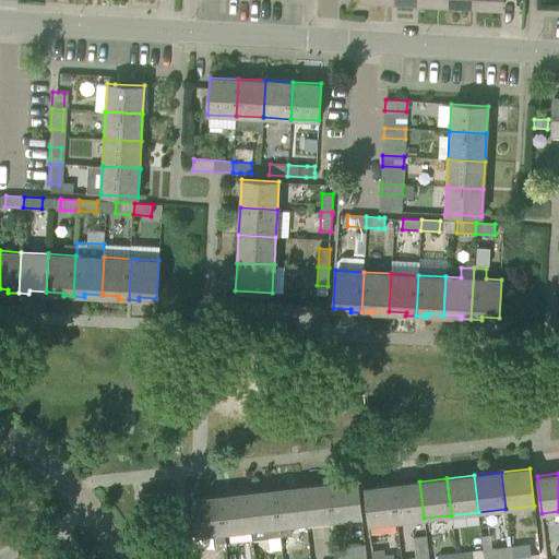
[(361,516),(357,479),(329,483),(333,520),(361,516)]
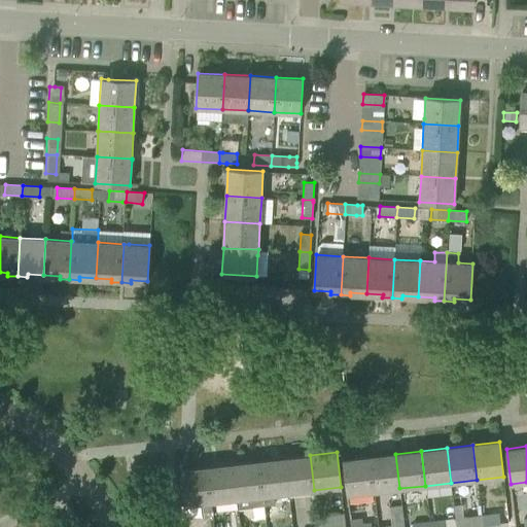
[(399,488),(395,454),(370,457),(374,491),(399,488)]
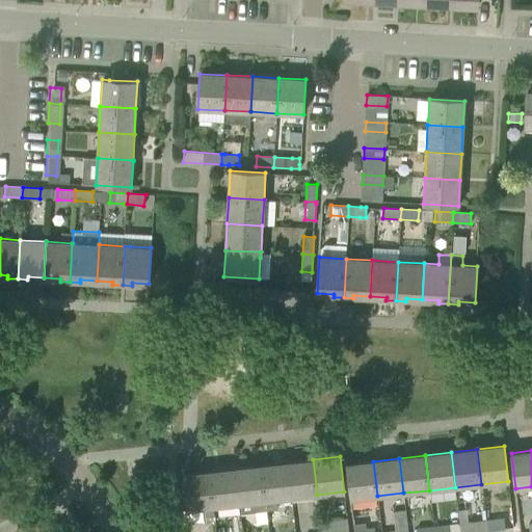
[(317,495),(313,459),(287,462),(291,498),(292,498),(317,495)]
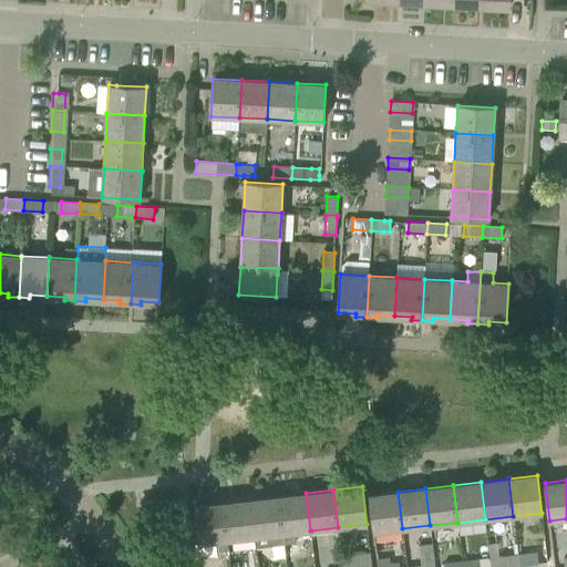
[(402,528),(398,492),(370,495),(374,532),(402,528)]
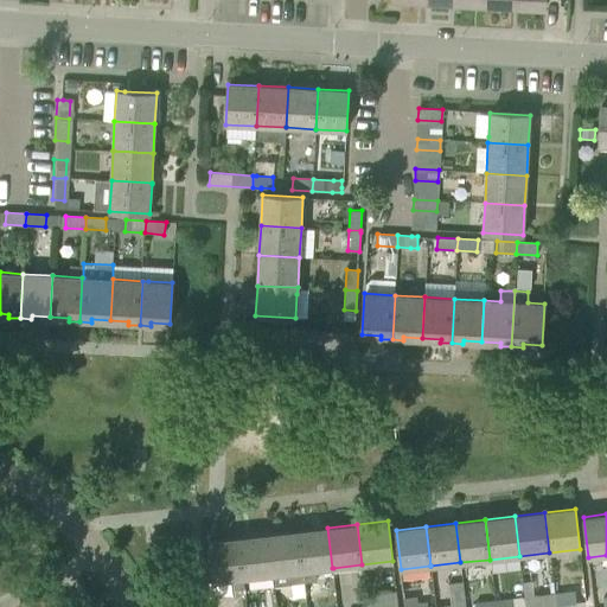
[(327,528),(298,531),(304,581),(315,580),(325,579),(333,579),(332,568),(327,528)]
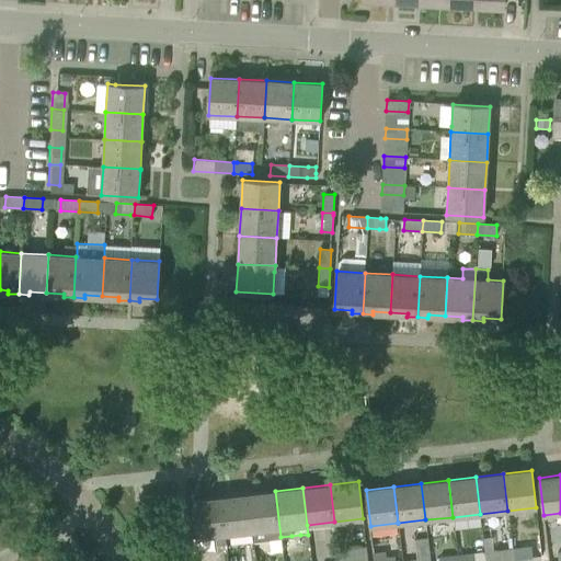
[(275,491),(248,494),(252,531),(260,530),(268,529),(270,539),(281,537),(275,491)]
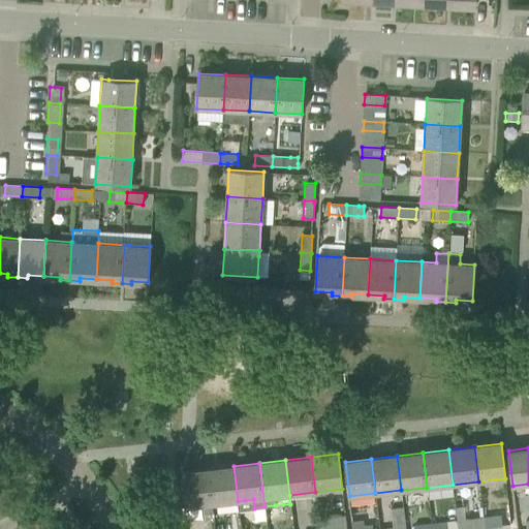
[(234,466),(208,469),(212,503),(238,501),(234,466)]
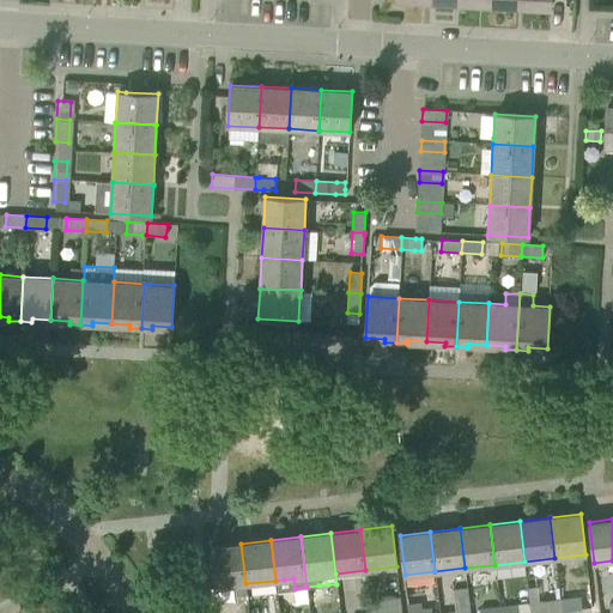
[(246,583),(241,544),(211,547),(216,587),(232,586),(234,596),(247,594),(246,583)]
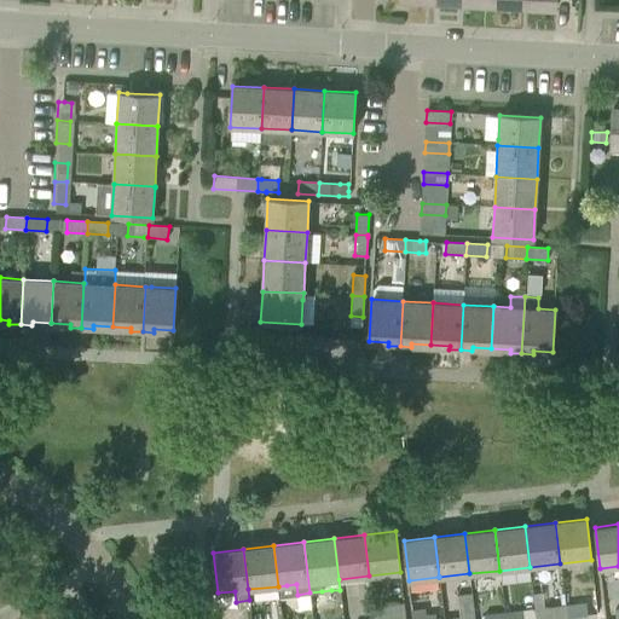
[(576,605),(565,606),(567,617),(597,613),(595,589),(574,590),(576,605)]
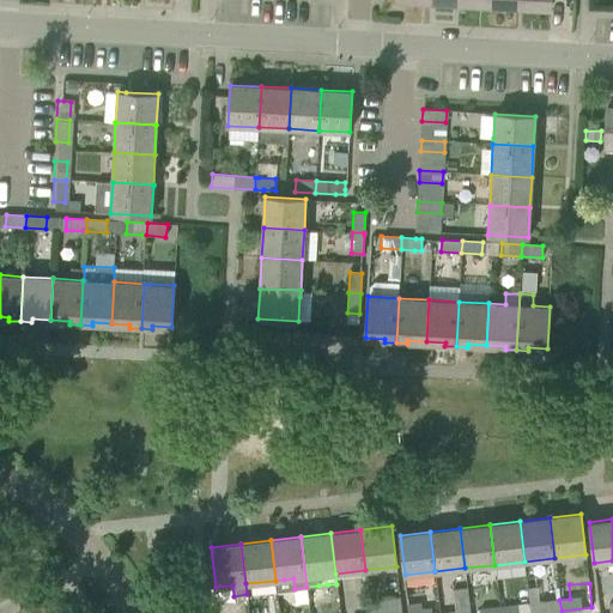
[(455,612),(442,612),(469,612),(467,588),(453,589),(455,612)]
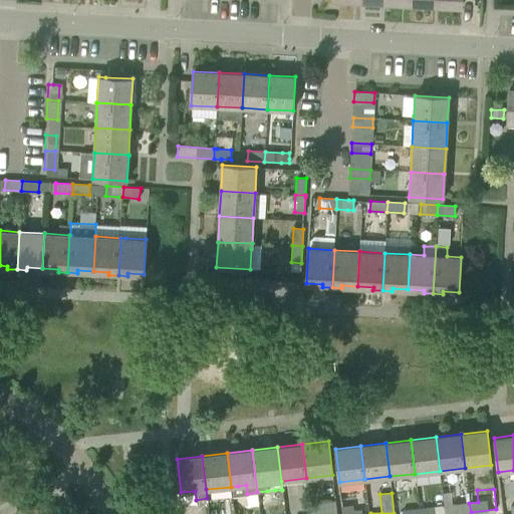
[(309,504),(309,513),(336,513),(335,501),(309,504)]
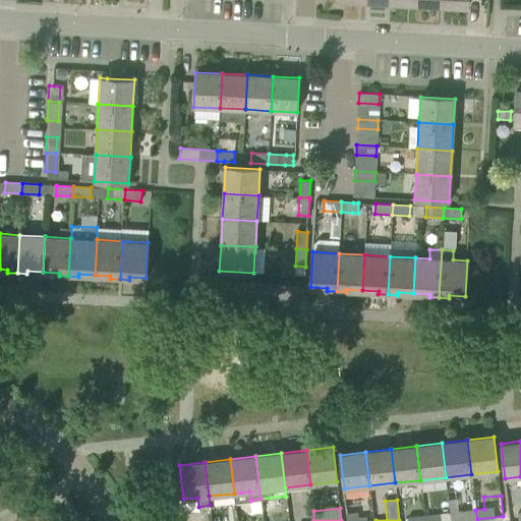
[(463,520),(477,519),(475,510),(450,512),(451,520),(463,520)]
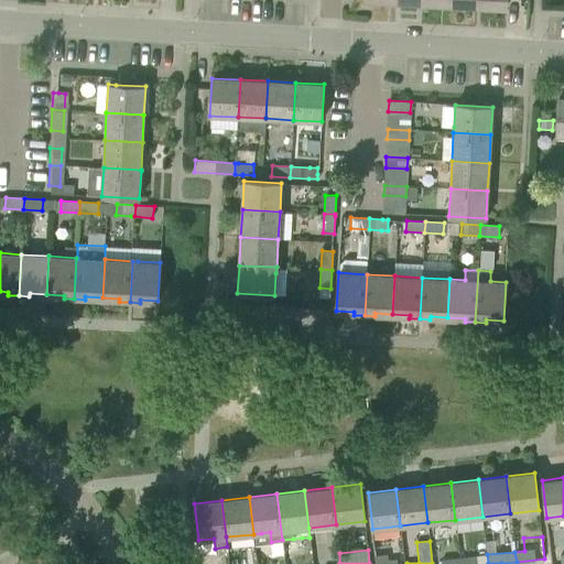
[(399,563),(399,559),(389,560),(388,554),(376,555),(377,563),(399,563)]
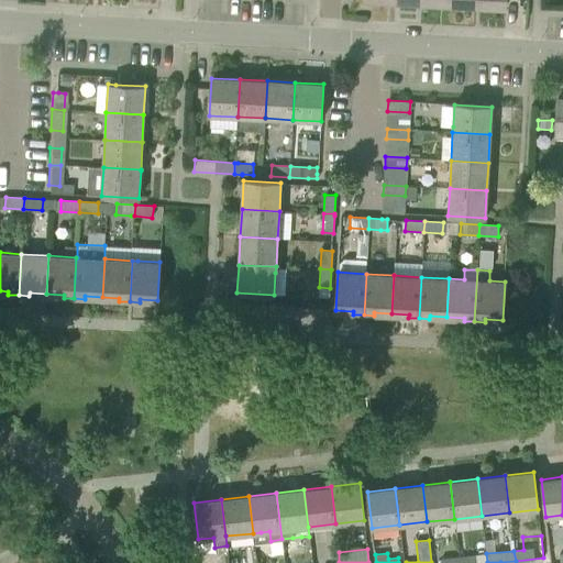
[(487,562),(486,553),(459,556),(460,562),(487,562)]
